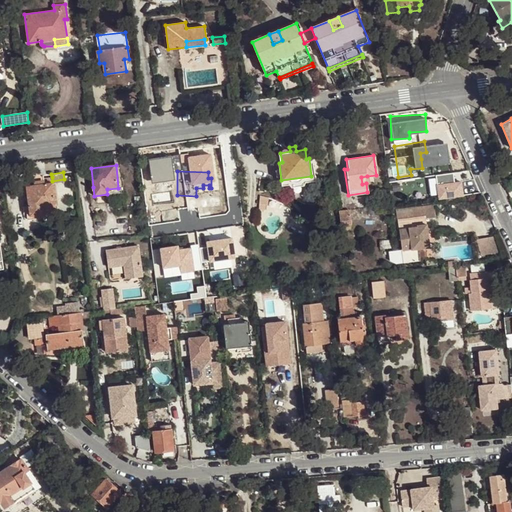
[(35,185),(27,186),(32,218),(33,218),(33,214),(42,213),(43,216),(57,214),(52,181),(52,177),(44,178),(43,175),(34,176),(35,185)]
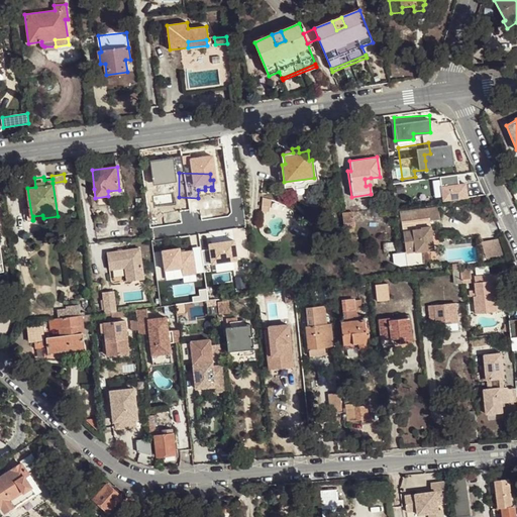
[(314,178),(284,182),(285,187),(320,183),(319,177),(314,178)]
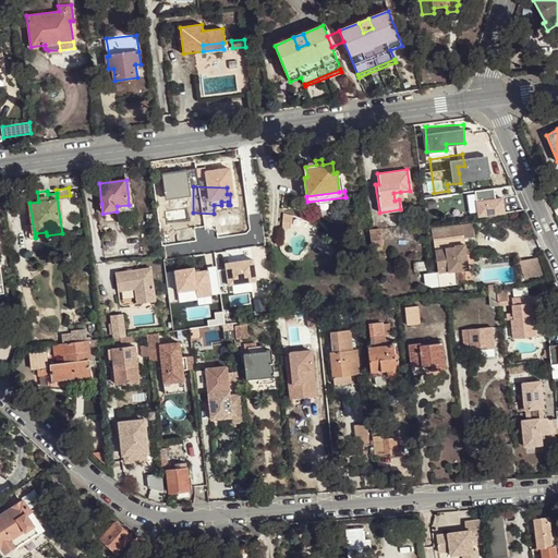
[(486,199),(487,202),(482,203),(483,211),(487,211),(487,215),(501,213),(499,197),(486,199)]
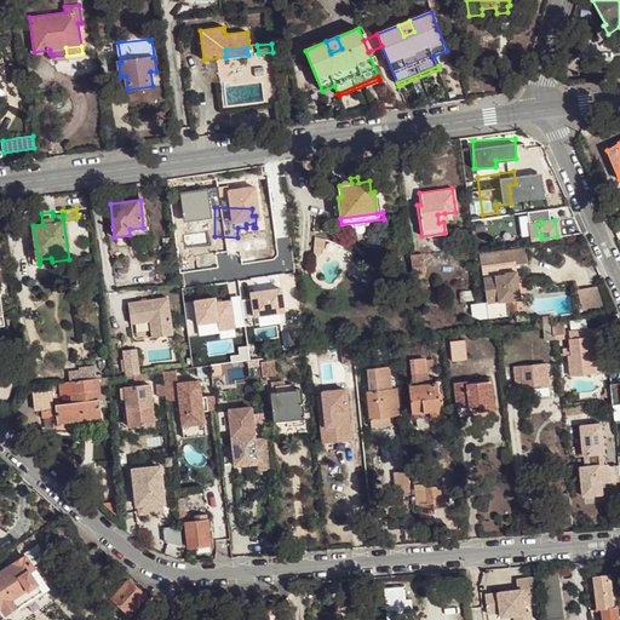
[(523,247),(477,254),(487,319),(506,315),(504,302),(509,302),(507,290),(516,288),(512,264),(524,263),(523,247)]
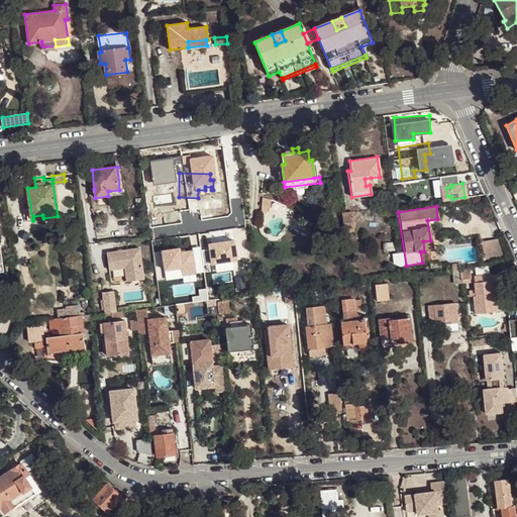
[(351,207),(340,209),(343,227),(354,225),(351,207)]
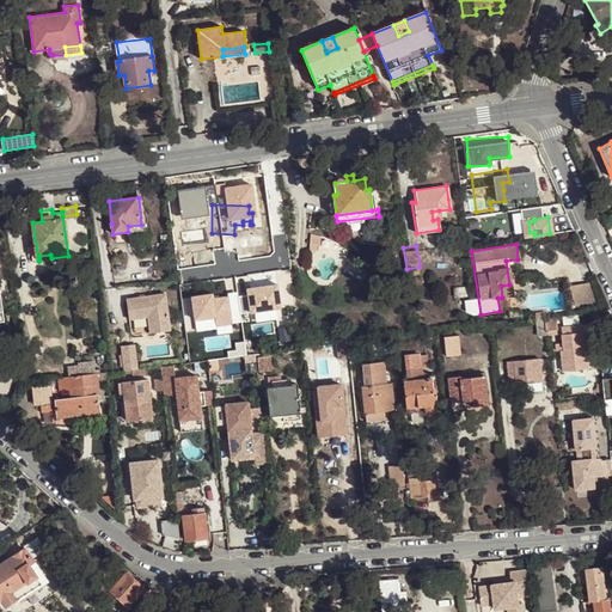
[(279,282),(245,285),(246,311),(280,310),(279,282)]
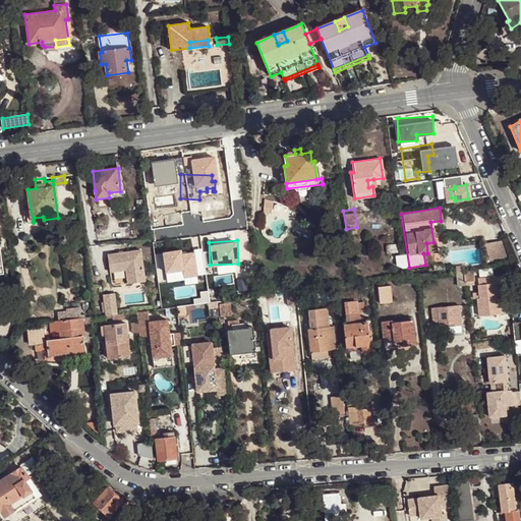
[(501,241),(484,243),(488,259),(506,257),(501,241)]
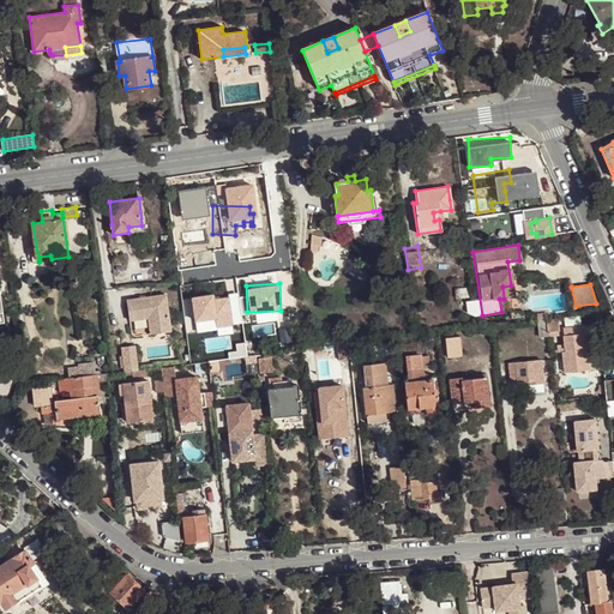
[(503,287),(504,299),(513,296),(511,286),(503,287)]
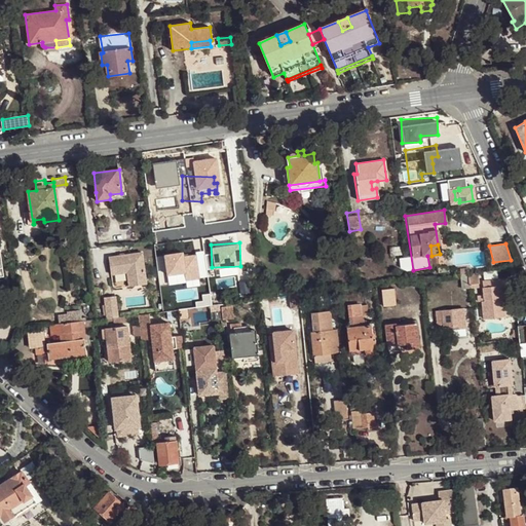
[(200,277),(198,253),(184,254),(184,251),(163,252),(164,273),(186,271),(186,278),(200,277)]
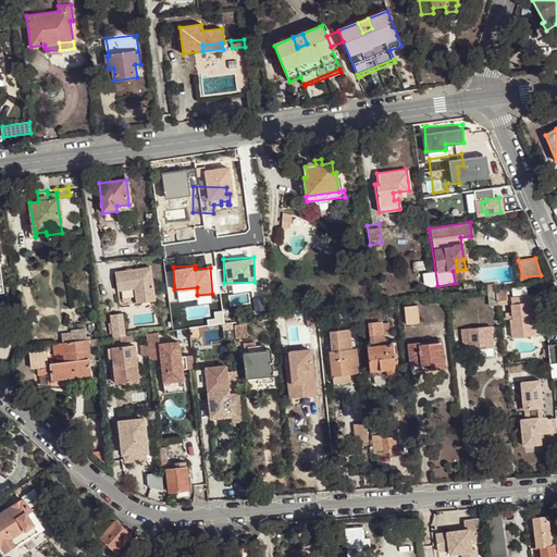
[(151,268),(114,272),(116,291),(134,288),(136,304),(156,301),(151,268)]
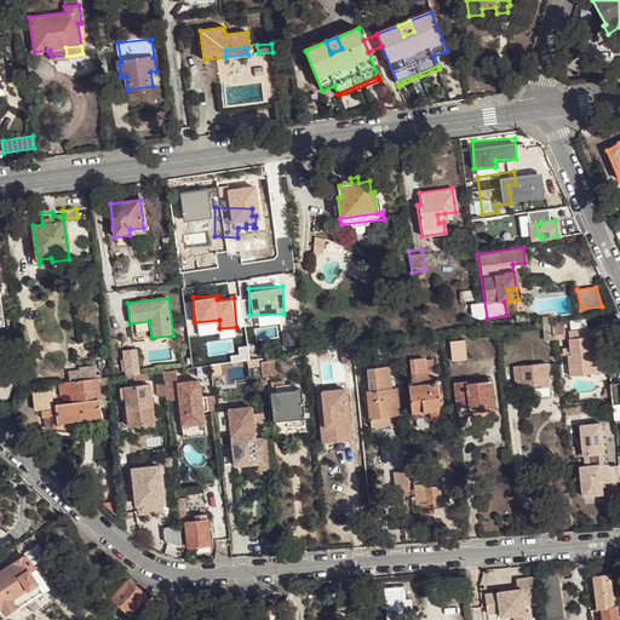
[(552,322),(554,338),(563,337),(561,321),(552,322)]
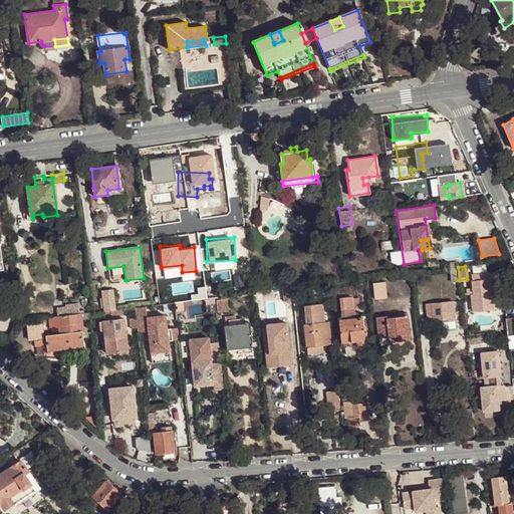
[(450,268),(449,268),(450,283),(458,282),(457,267),(450,268)]
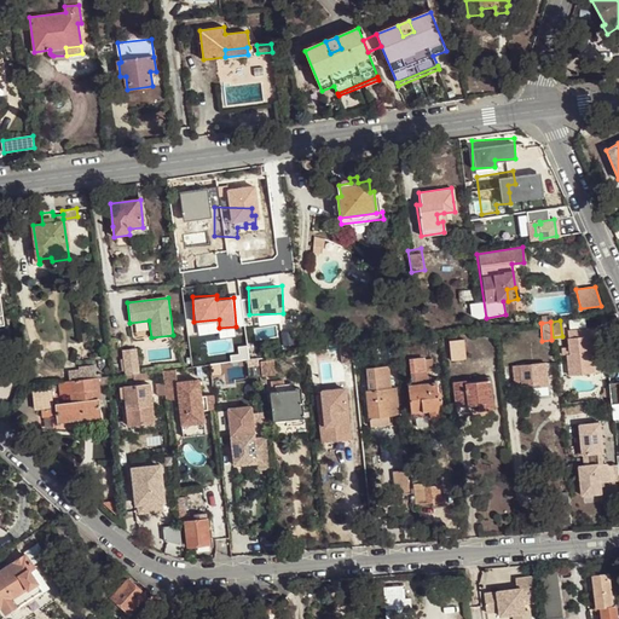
[(599,328),(567,330),(570,347),(561,347),(562,354),(567,354),(568,375),(593,372),(591,356),(602,354),(599,328)]
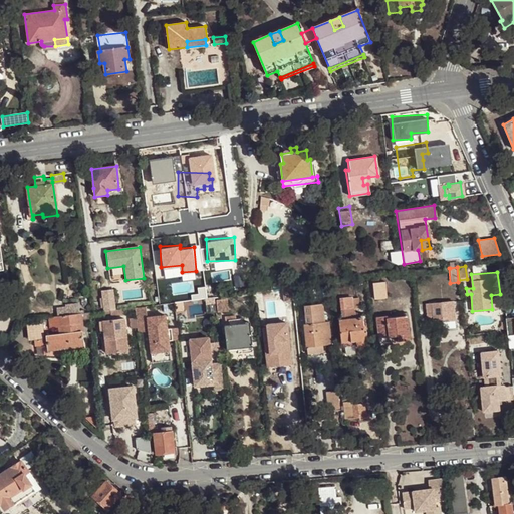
[(382,282),(370,283),(372,298),(384,297),(382,282)]
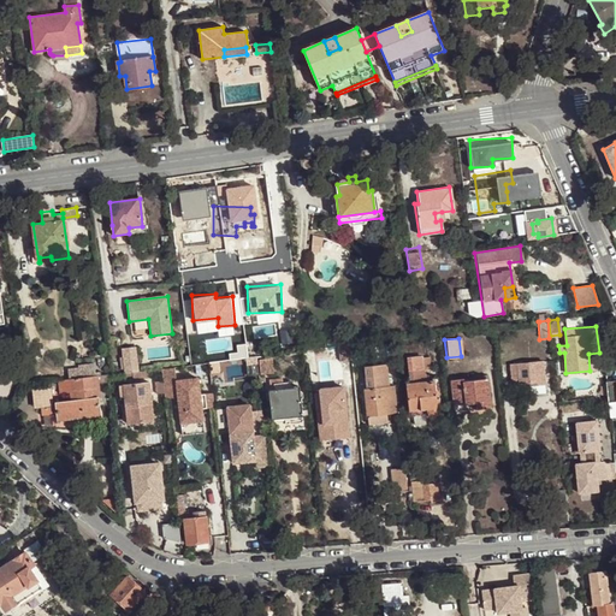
[(349,344),(337,345),(338,361),(351,360),(349,344)]
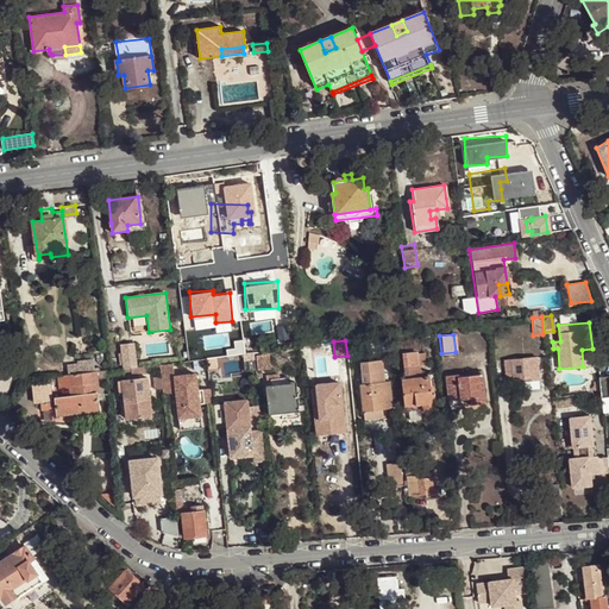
[(120,345),(123,368),(131,366),(136,366),(137,366),(135,343),(120,345)]
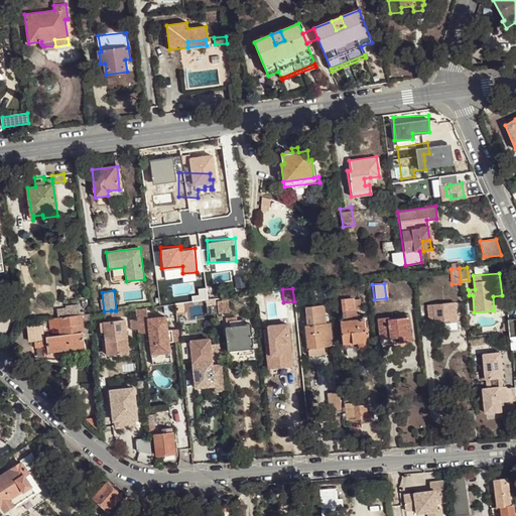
[(502,295),(493,296),(494,310),(503,309),(502,295)]
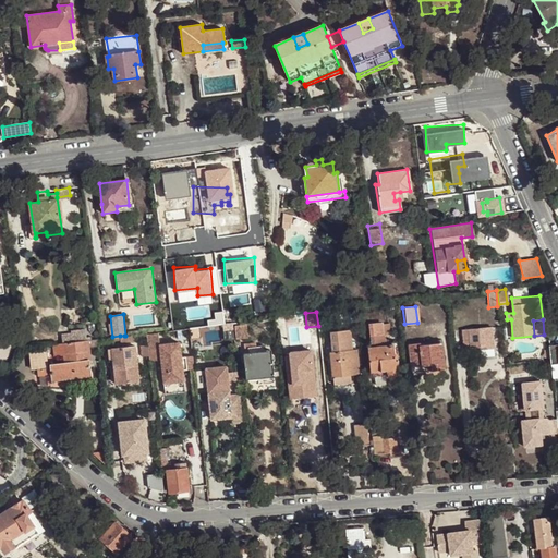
[(232,326),(234,340),(244,339),(243,325),(232,326)]
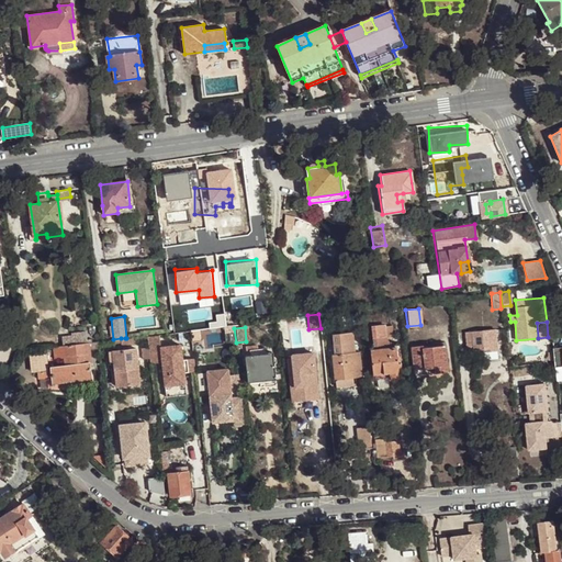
[(383,327),(370,328),(372,350),(369,350),(371,374),(373,374),(390,373),(390,378),(400,377),(398,360),(396,360),(395,347),(388,348),(386,337),(384,337),(383,327)]
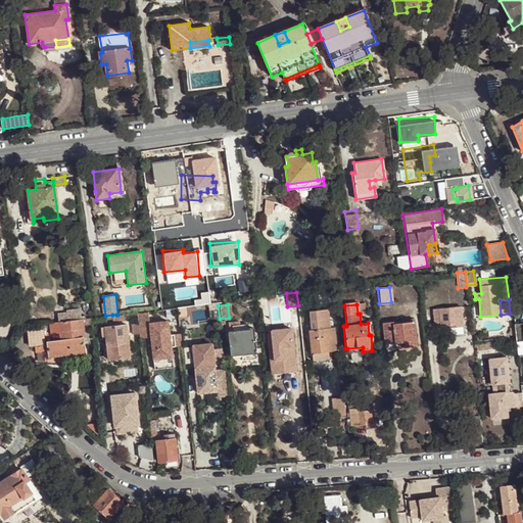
[(461,306),(437,308),(439,328),(449,327),(449,325),(455,324),(455,327),(462,326),(461,306)]
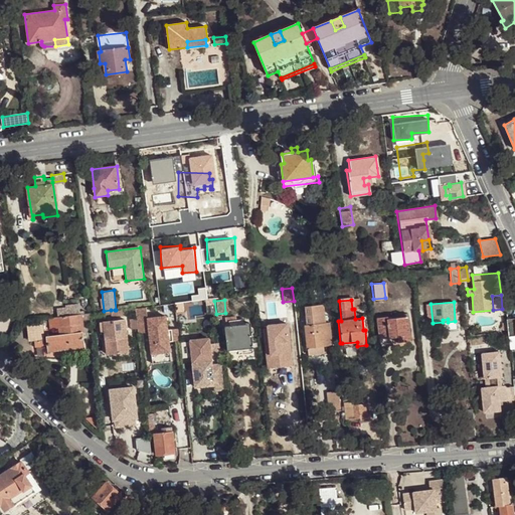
[(65,308),(55,309),(56,318),(83,314),(83,311),(79,312),(78,304),(65,306),(65,308)]
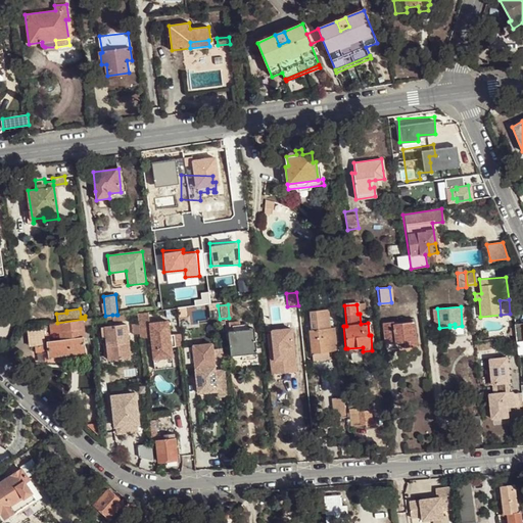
[(327,310),(308,312),(311,330),(308,331),(311,352),(327,351),(335,350),(333,328),(329,329),(327,310)]
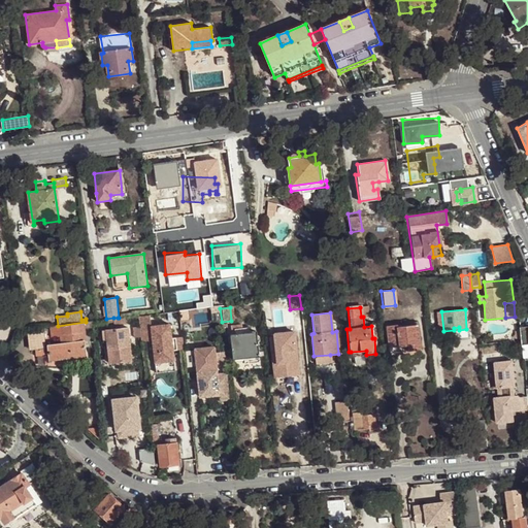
[(2,314),(0,316),(0,334),(1,336),(12,325),(9,322),(7,324),(4,321),(6,319),(2,314)]
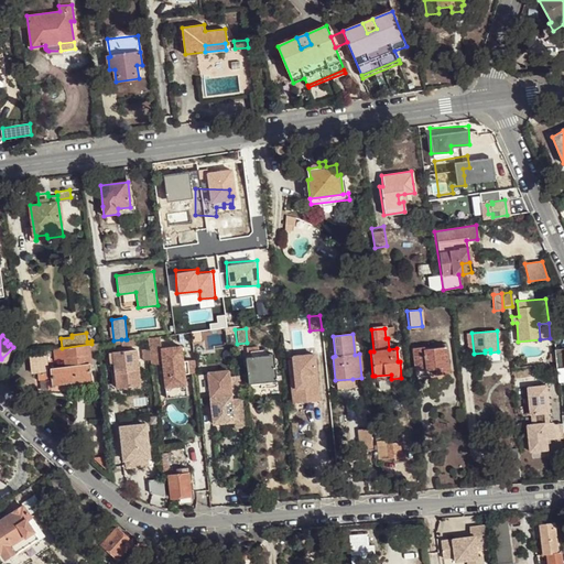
[(194,338),(195,354),(206,353),(206,349),(203,349),(203,338),(194,338)]
